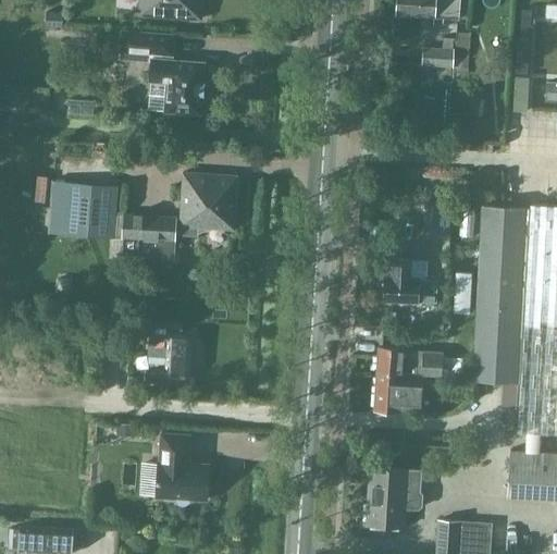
[(140,0),(139,20),(201,22),(202,0),(140,0)]
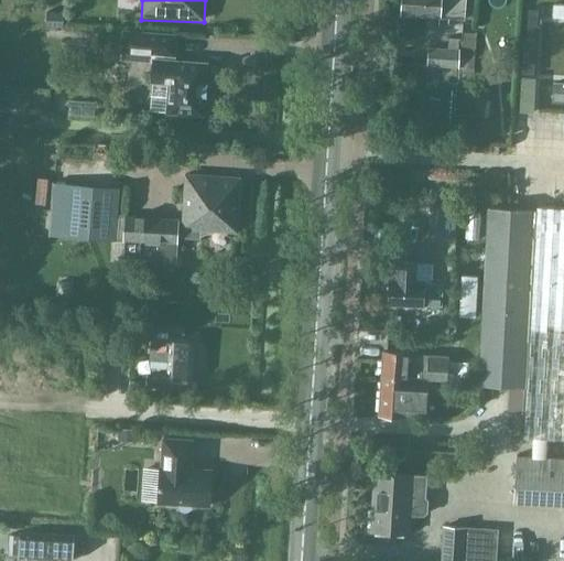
[(403,0),(402,19),(465,23),(466,0),(403,0)]
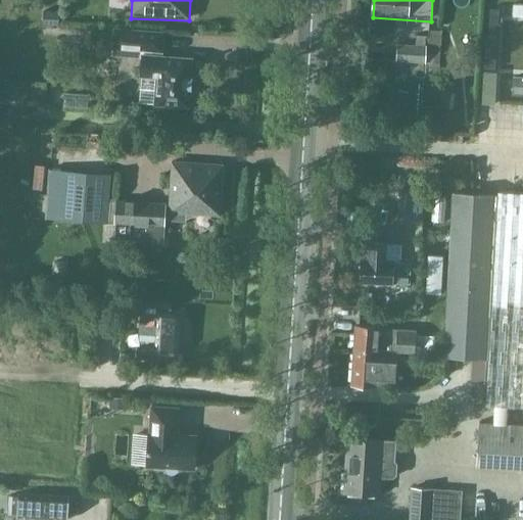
[(43,14),(43,27),(58,28),(58,15),(43,14)]
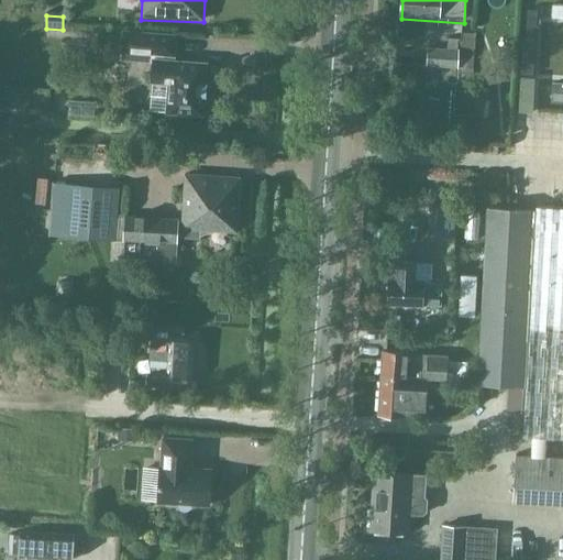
[(120,33),(119,54),(151,56),(147,113),(202,117),(206,64),(173,63),(174,36),(120,33)]
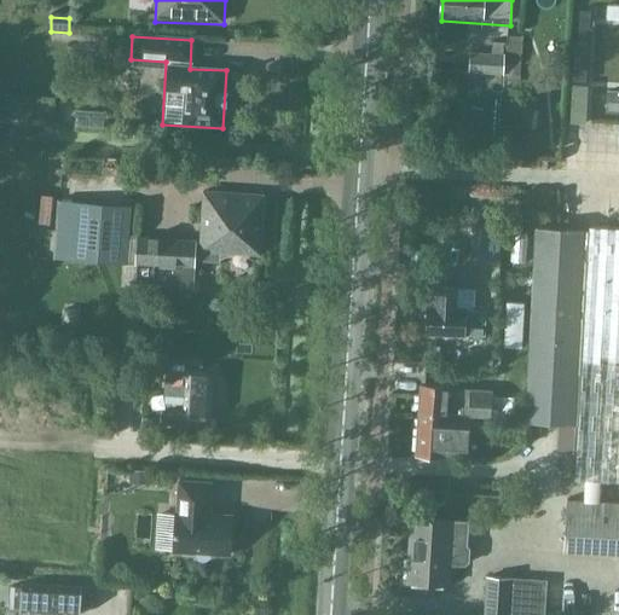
[(464,75),(498,77),(499,48),(489,47),(487,58),(466,57),(464,75)]
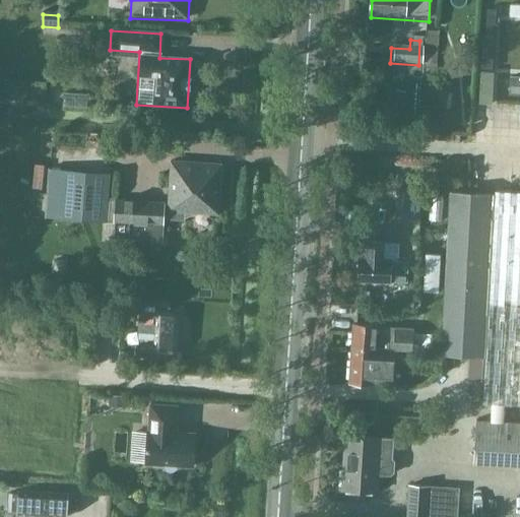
[(169,212),(217,215),(218,215),(221,166),(171,163),(169,212)]
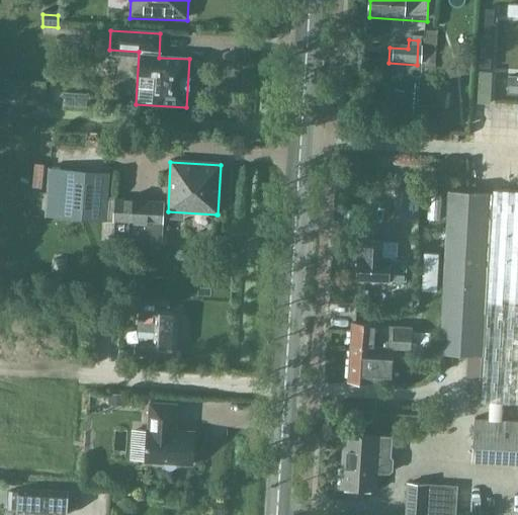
[(128,202),(82,199),(84,173),(50,171),(47,221),(104,225),(126,226),(162,229),(162,220),(163,204),(128,202)]
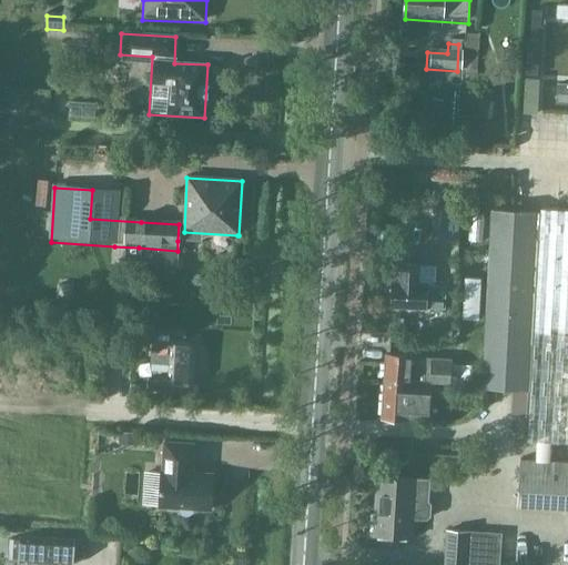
[(433,212),(430,246),(447,248),(448,246),(448,244),(457,245),(459,221),(459,214),(433,212)]
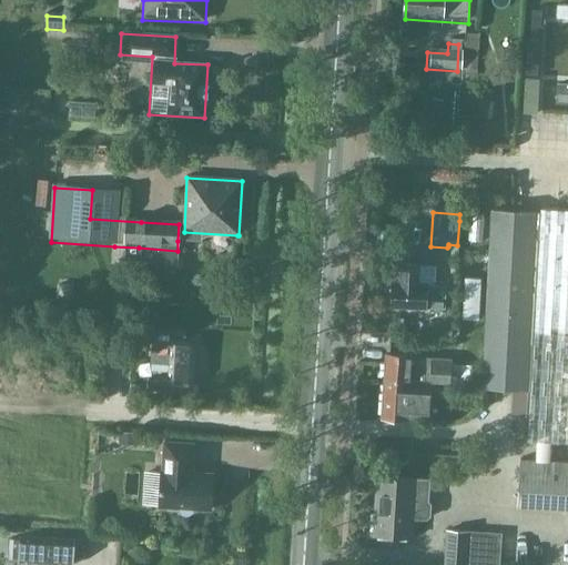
[(567,218),(538,217),(538,220),(490,217),(484,344),(480,395),(527,399),(525,443),(567,445),(567,218)]
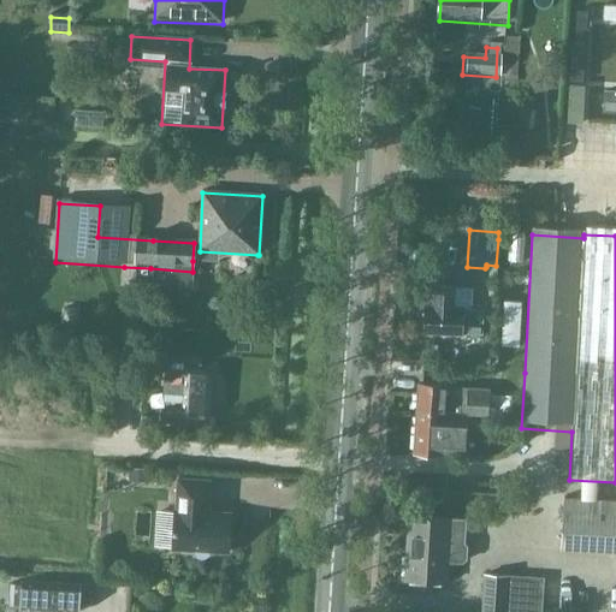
[(424,315),(424,325),(426,327),(425,333),(463,336),(463,334),(484,336),(485,313),(469,312),(455,312),(455,290),(434,289),(434,309),(426,308),(426,314),(424,315)]
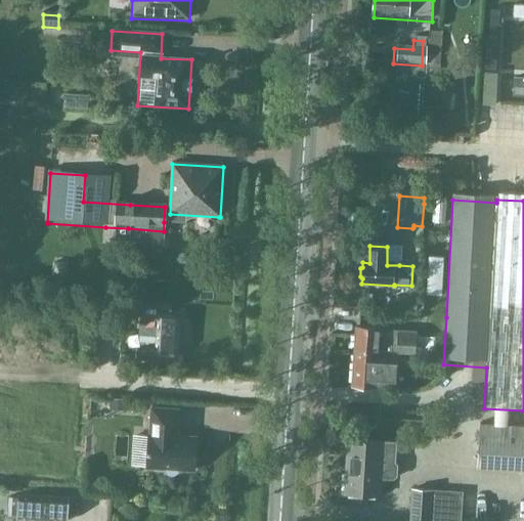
[(5,263),(4,274),(17,275),(17,263),(5,263)]
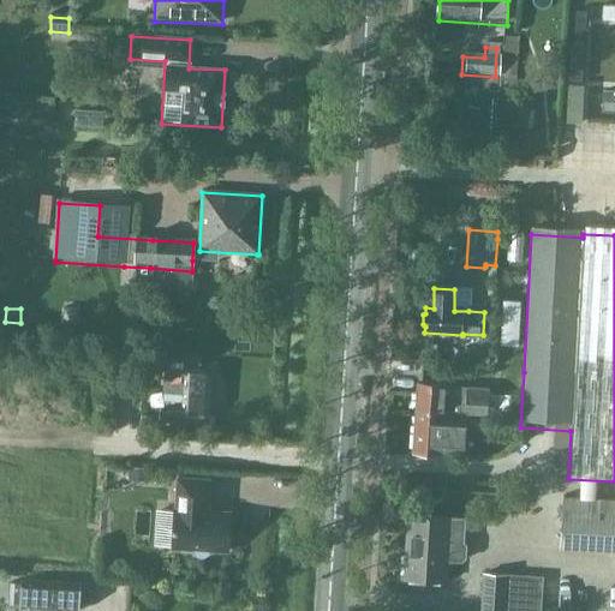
[(61,313),(61,328),(76,328),(77,315),(61,313)]
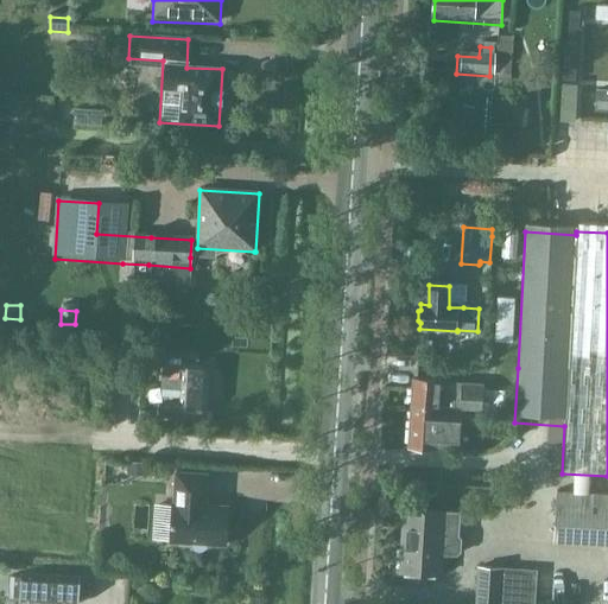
[(461,363),(480,364),(481,349),(462,348),(461,363)]
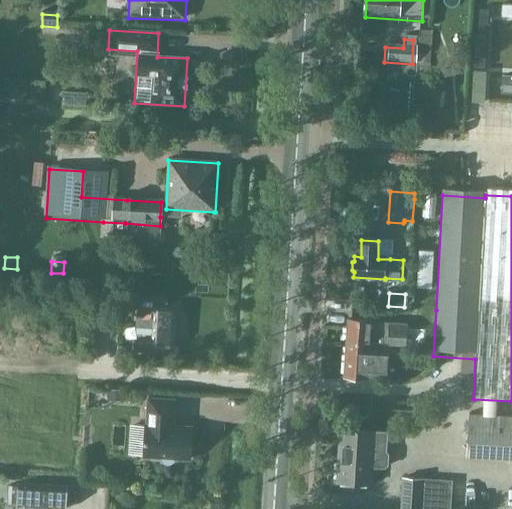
[(166,309),(166,299),(138,297),(136,327),(153,328),(151,348),(172,350),(175,310),(166,309)]
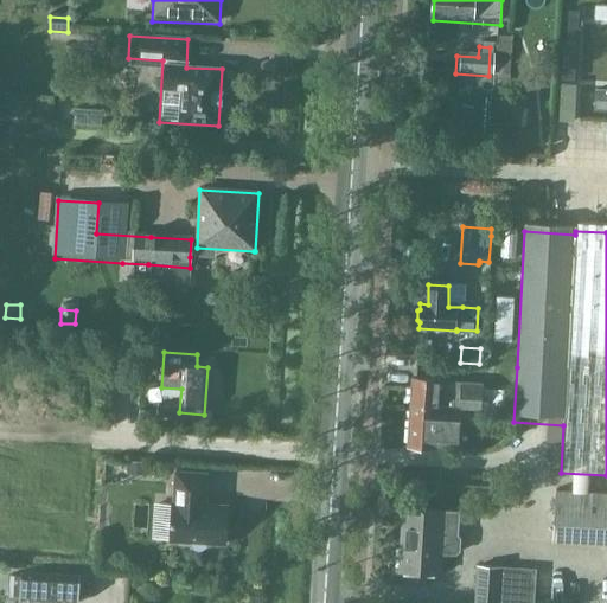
[(414,379),(411,409),(460,412),(481,414),(483,384),(414,379)]
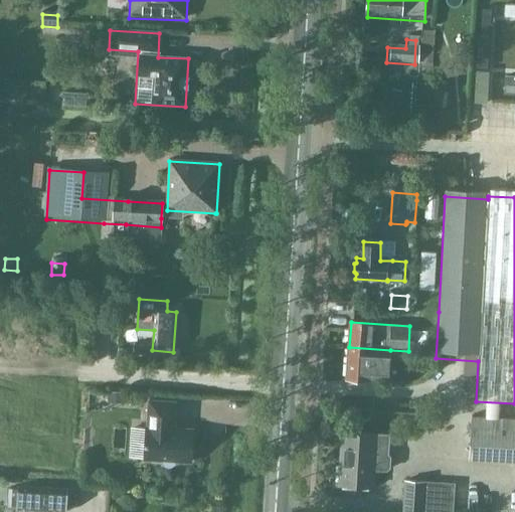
[(409,350),(431,351),(432,333),(411,332),(409,350)]
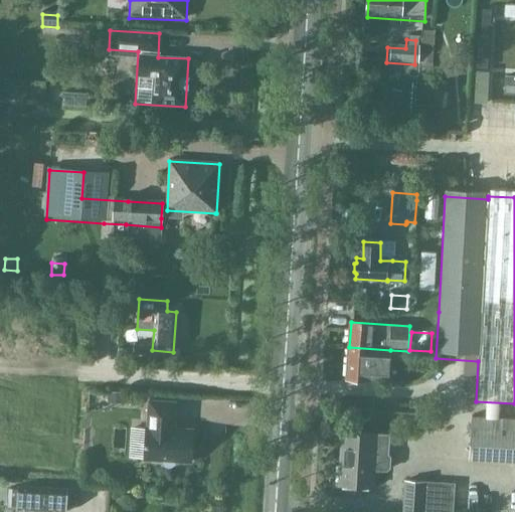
[(390,350),(349,347),(347,380),(371,381),(371,379),(388,380),(390,350)]
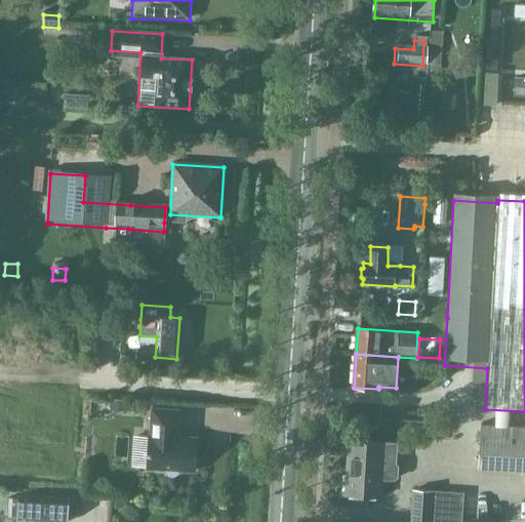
[(110,412),(124,413),(125,402),(111,401),(110,412)]
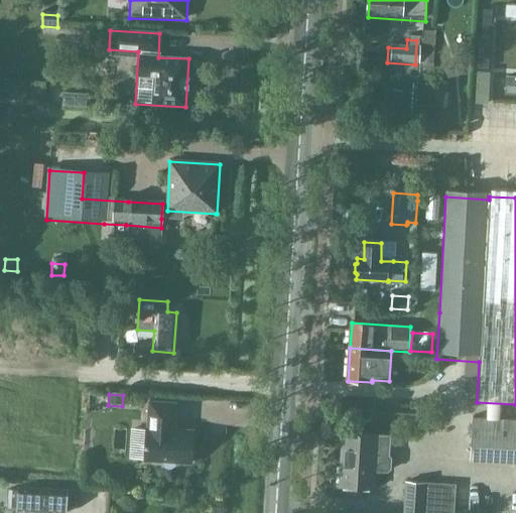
[(171,426),(175,426),(176,405),(150,403),(148,429),(147,429),(145,462),(162,463),(163,465),(163,466),(164,467),(165,468),(166,469),(167,469),(169,470),(170,470),(171,469),(173,468),(174,467),(175,466),(176,465),(176,464),(191,465),(194,432),(170,431),(171,426)]
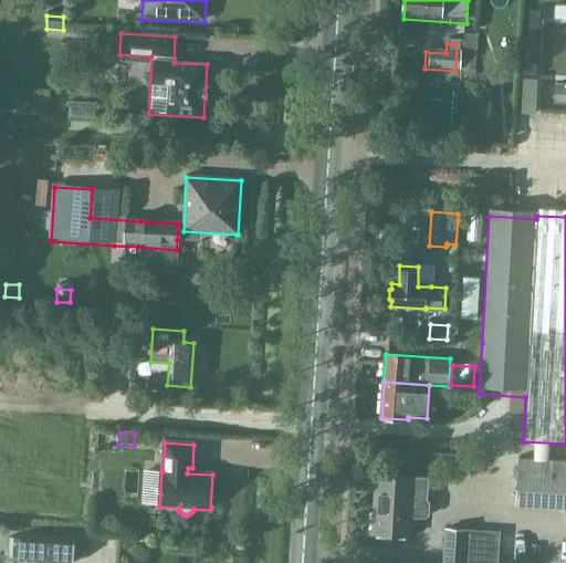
[(565,461),(519,459),(516,506),(565,508),(565,461)]
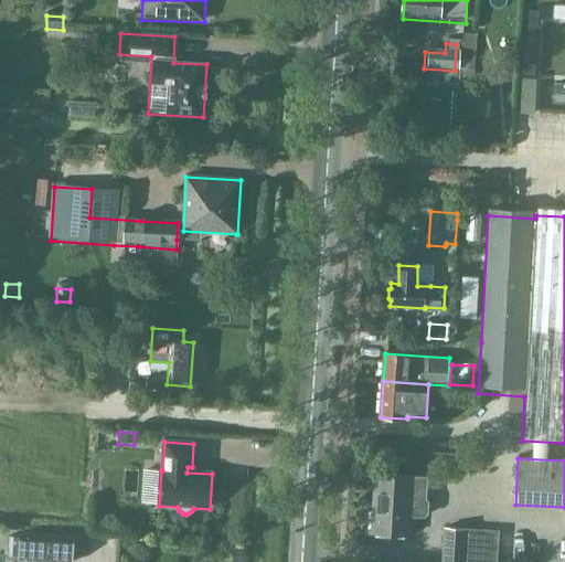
[(426,517),(428,480),(376,477),(376,479),(380,479),(379,502),(374,502),(373,534),(409,537),(411,520),(420,521),(426,517)]
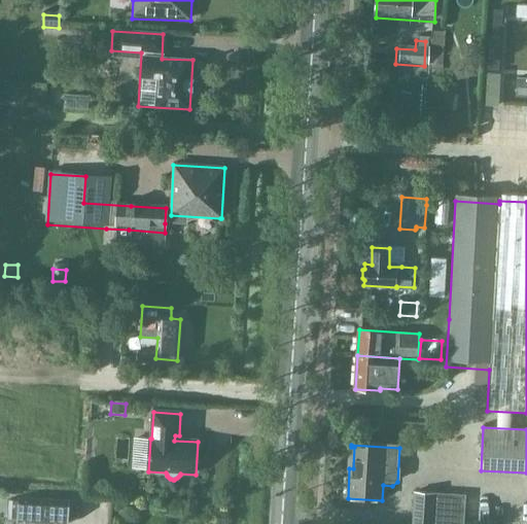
[(459,523),(462,498),(414,494),(412,523),(459,523)]
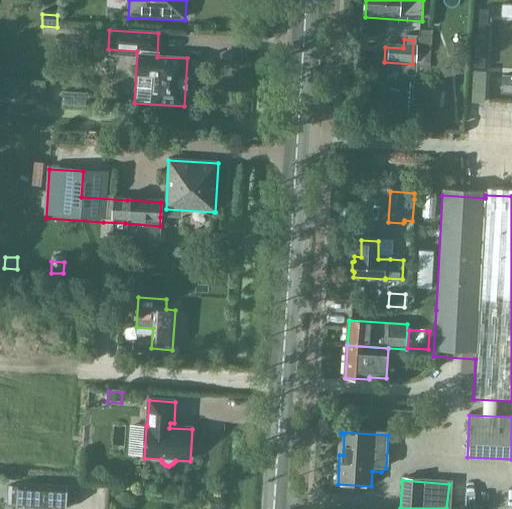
[(16,507),(28,508),(65,508),(67,485),(17,482),(16,507)]
